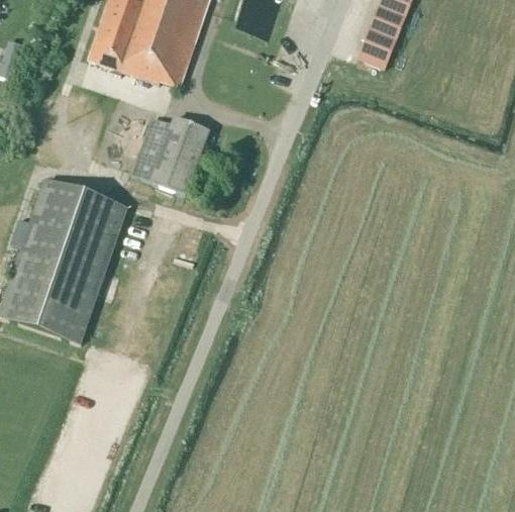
[(86,14),(90,0),(78,0),(75,11),(86,14)]
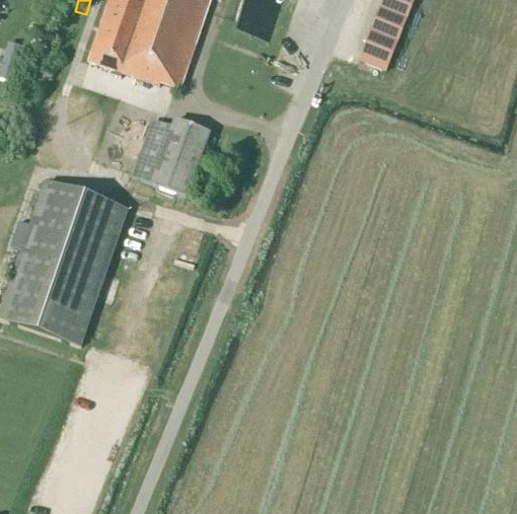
[(181,88),(210,0),(109,0),(90,61),(115,69),(114,74),(123,77),(125,72),(162,84),(162,82),(181,88)]
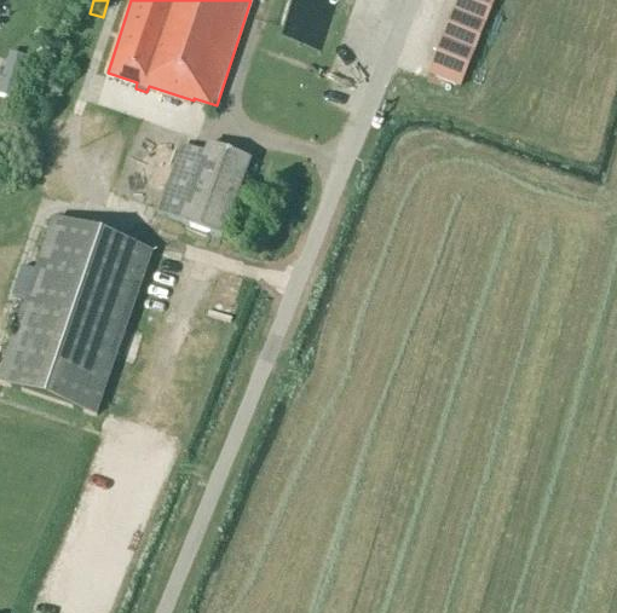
[(486,21),(492,6),(477,0),(459,0),(456,7),(477,16),(486,21)]
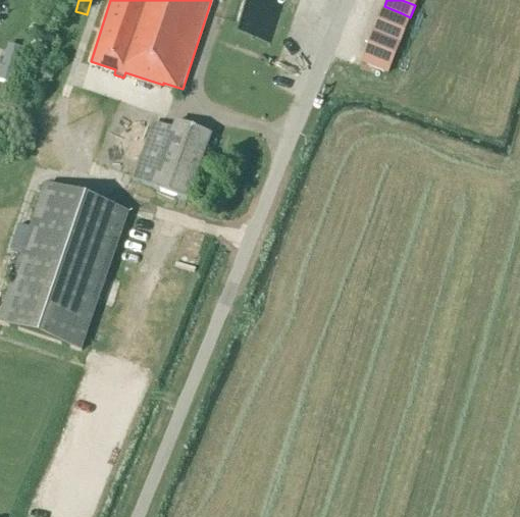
[(398,23),(402,13),(384,6),(382,5),(377,16),(398,23)]
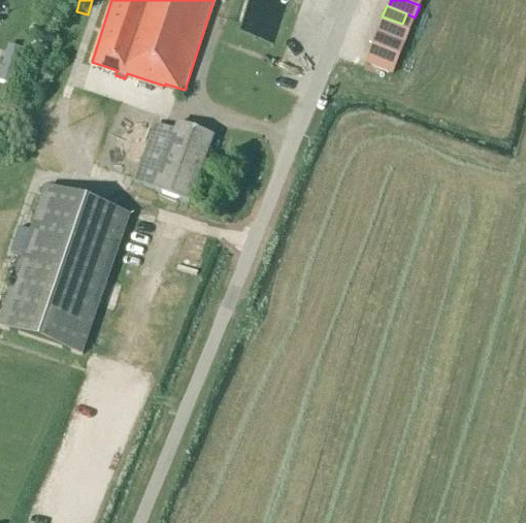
[(398,34),(402,24),(382,17),(377,27),(398,34)]
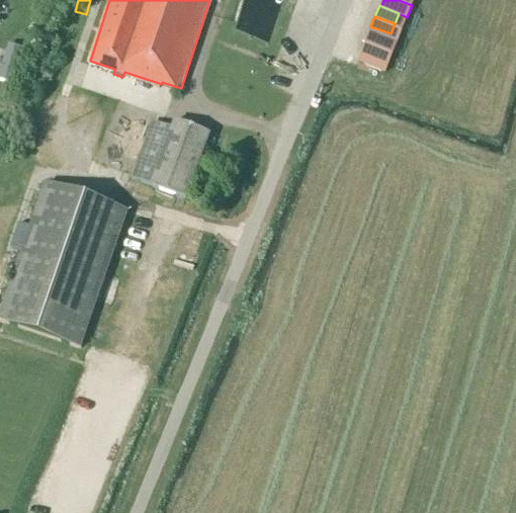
[(388,45),(391,33),(370,26),(366,36),(388,45)]
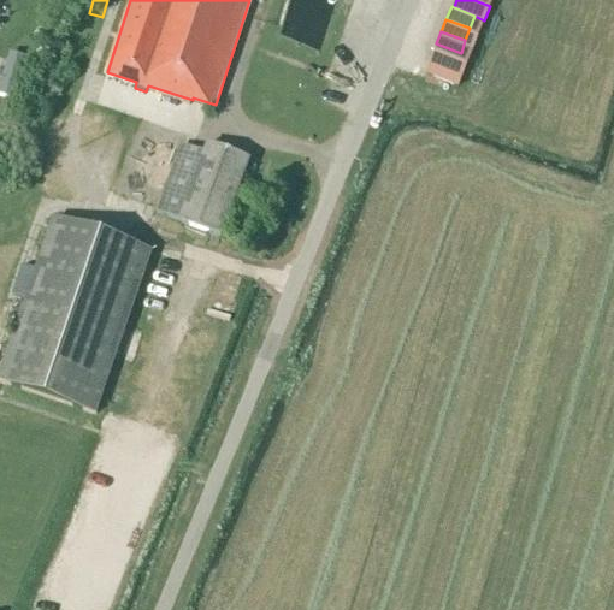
[(29,55),(12,49),(0,89),(0,94),(16,100),(29,55)]
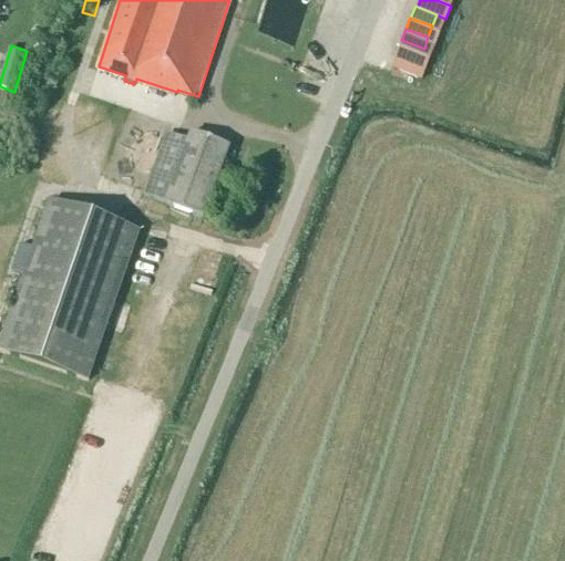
[(230,144),(196,128),(194,127),(188,141),(170,134),(149,191),(167,197),(167,199),(204,214),(230,144)]
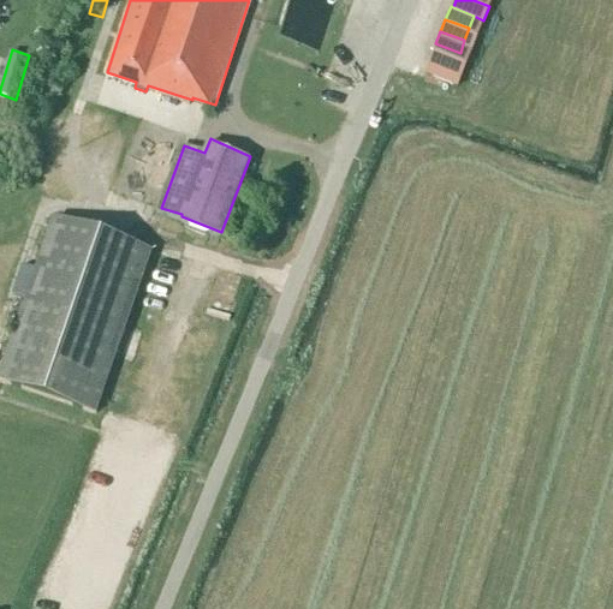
[(254,191),(257,181),(249,178),(245,189),(254,191)]
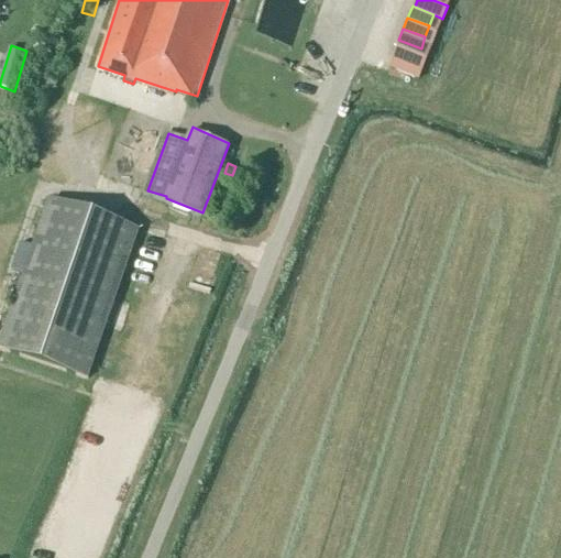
[(51,196),(0,343),(0,346),(88,375),(140,227),(51,196)]
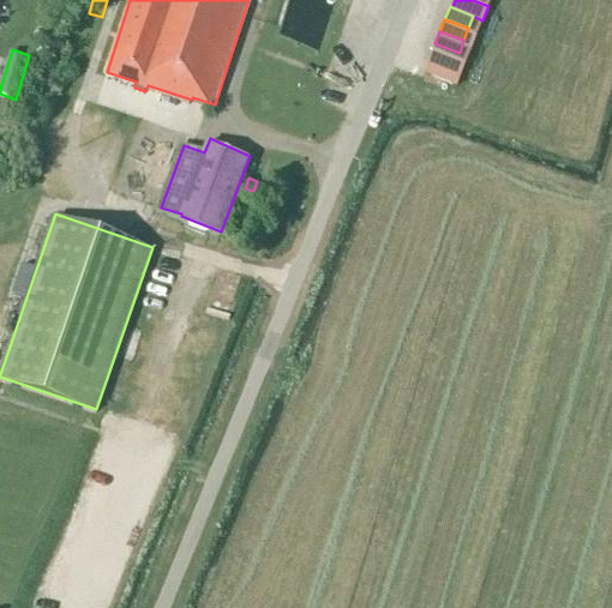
[(28,294),(39,260),(27,256),(15,290),(28,294)]
